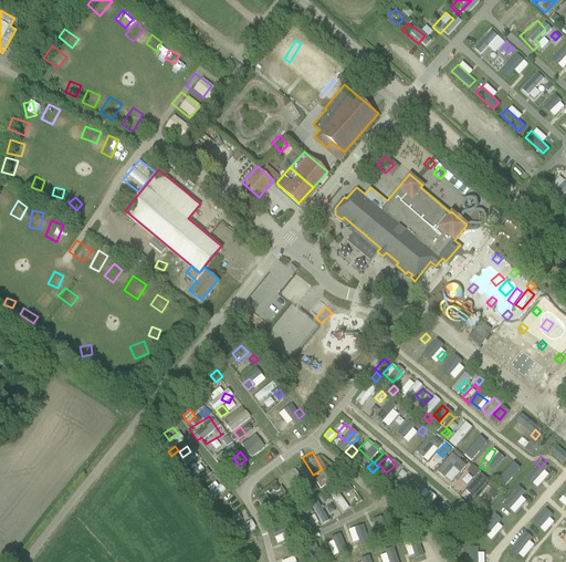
[(188,464),(182,469),(187,474),(192,469),(188,464)]
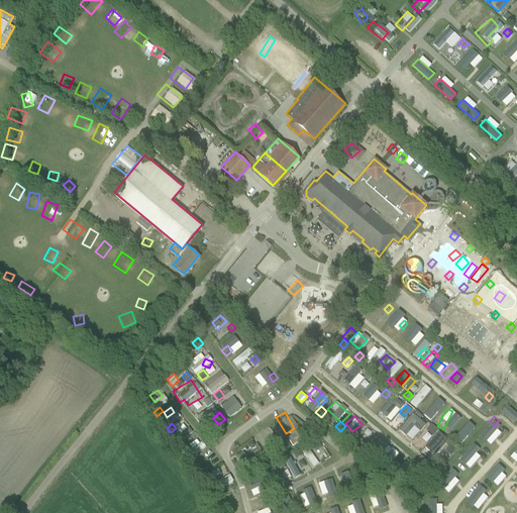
[(180,435),(186,429),(182,424),(176,431),(180,435)]
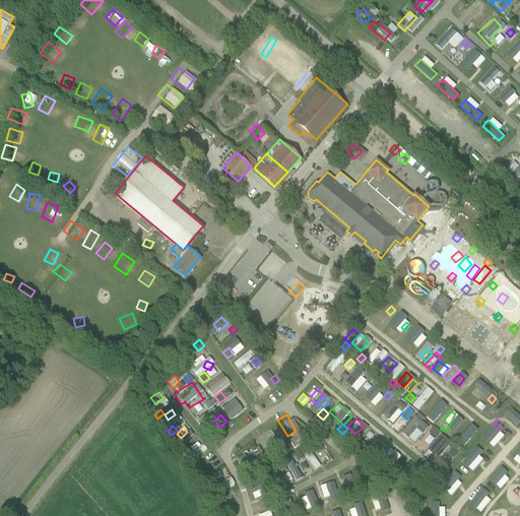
[(434,427),(429,432),(434,436),(438,431),(434,427)]
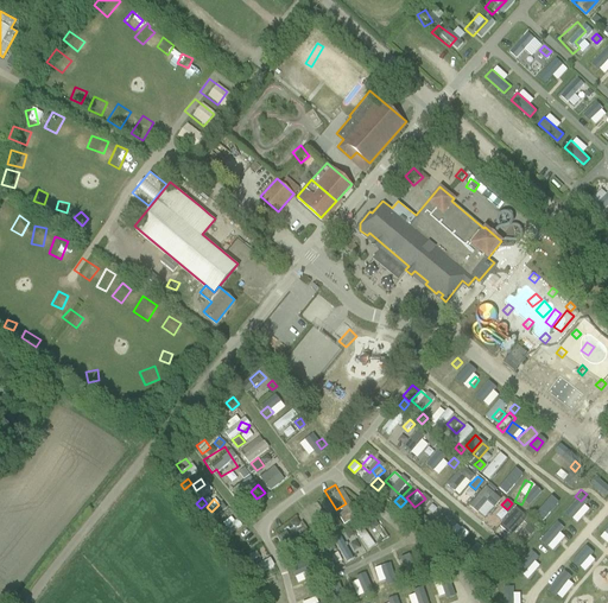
[(310,520),(318,515),(309,500),(301,505),(310,520)]
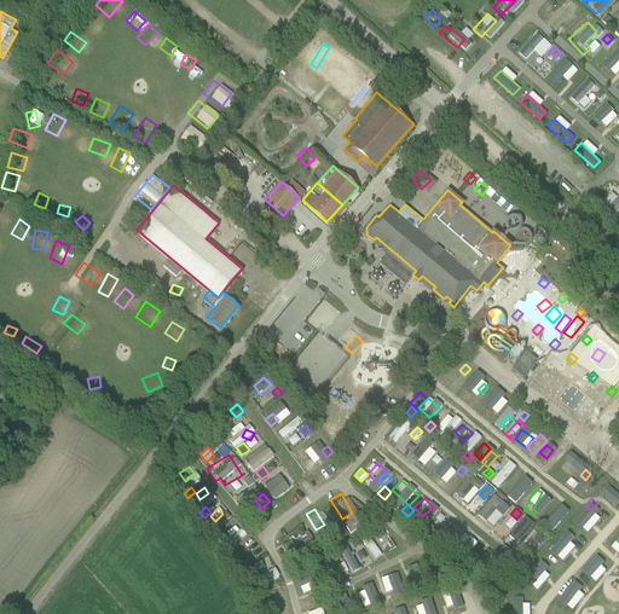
[(432,520),(438,514),(432,509),(426,515),(432,520)]
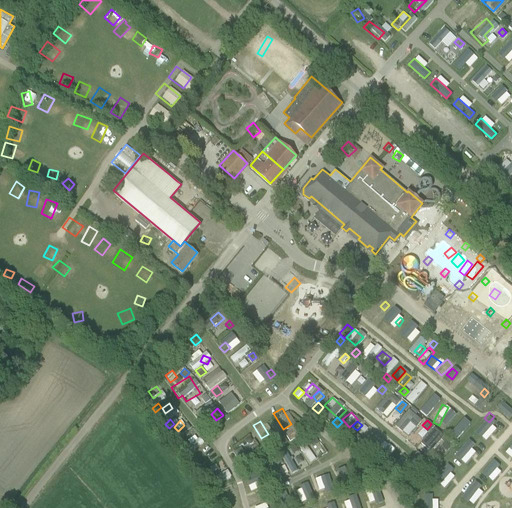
[(303,422),(299,427),(304,431),(308,427),(303,422)]
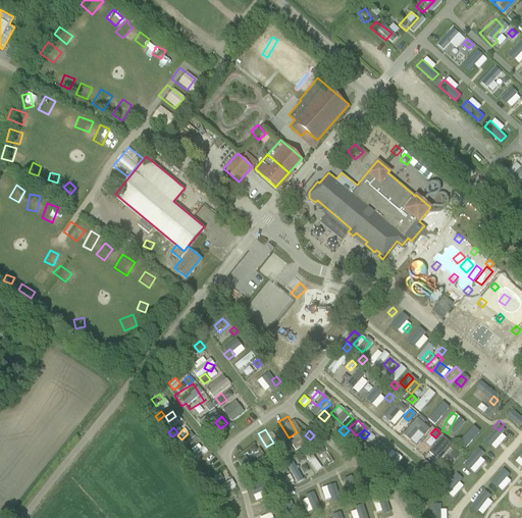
[(456,432),(452,436),(456,441),(460,436),(456,432)]
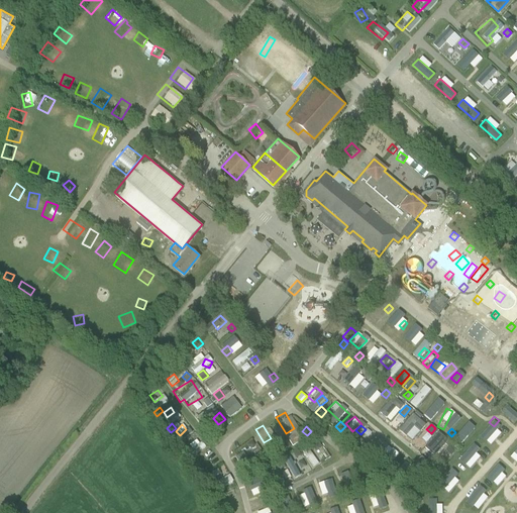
[(285,436),(279,439),(284,448),(290,445),(285,436)]
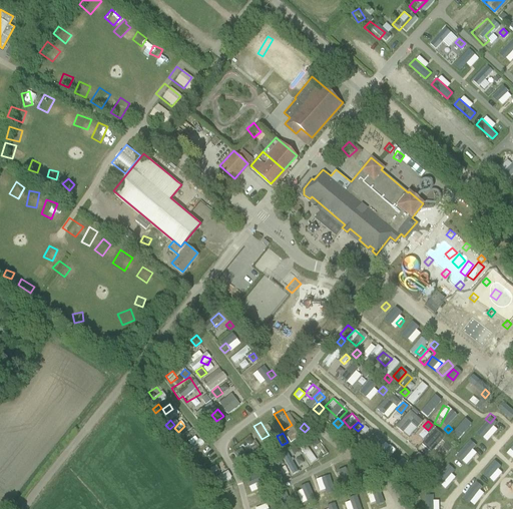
[(358,433),(353,438),(358,443),(363,438),(358,433)]
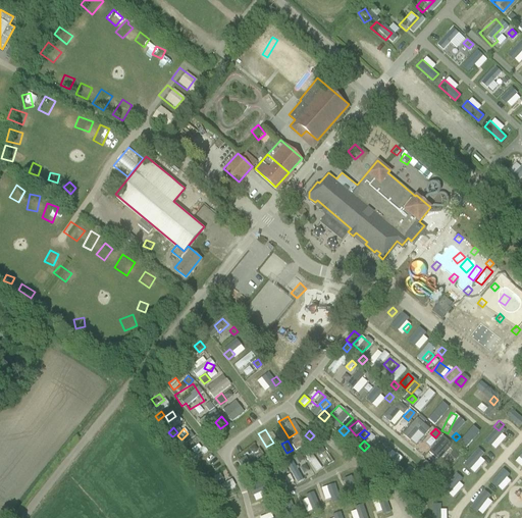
[(413,447),(418,450),(422,444),(416,441),(413,447)]
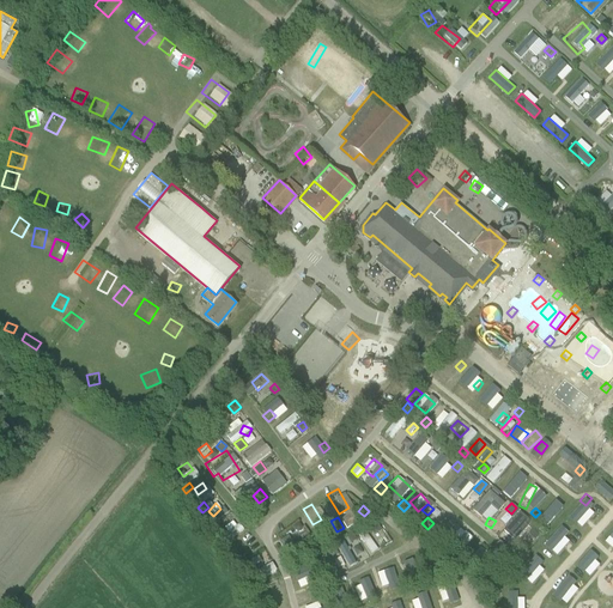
[(377,520),(369,524),(374,532),(382,527),(377,520)]
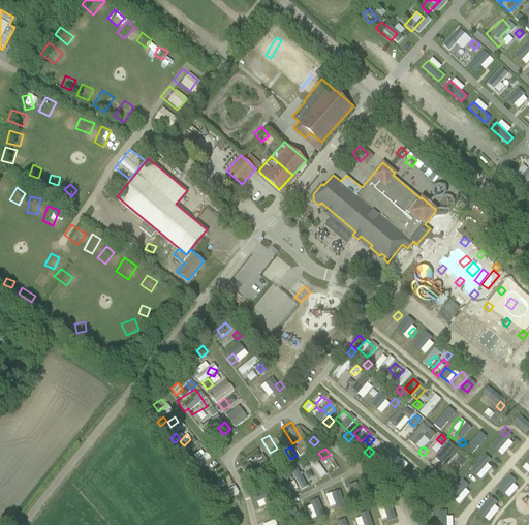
[(189,450),(184,455),(188,460),(194,455),(189,450)]
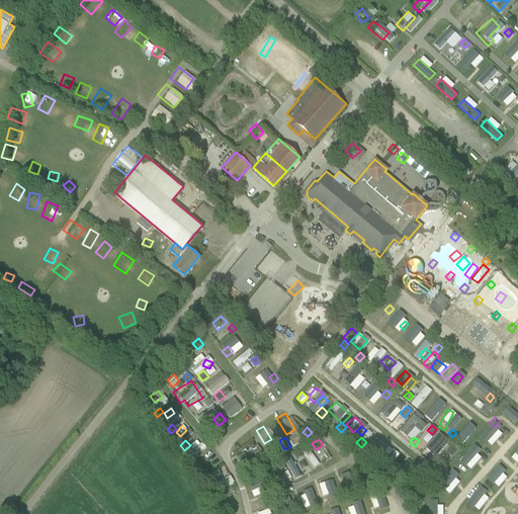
[(444,452),(450,446),(444,440),(438,447),(444,452)]
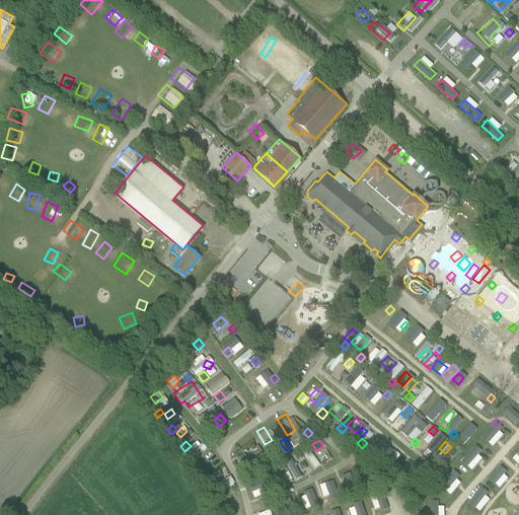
[(471,460),(478,453),(466,442),(460,448),(471,460)]
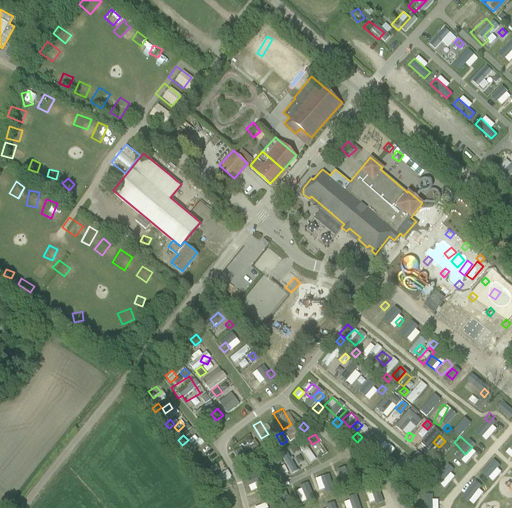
[(447,439),(442,445),(446,449),(452,443),(447,439)]
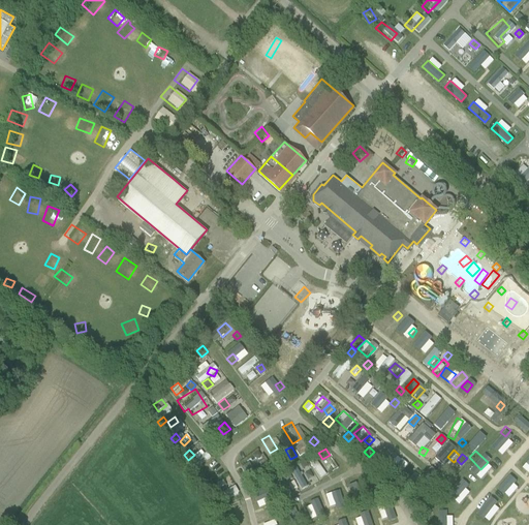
[(243,477),(250,472),(241,459),(234,464),(243,477)]
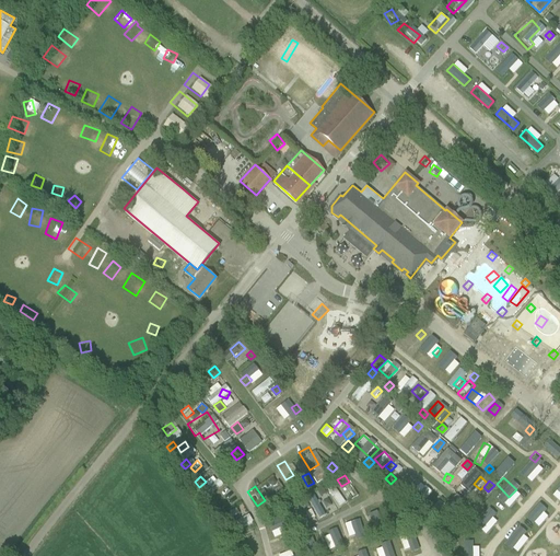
[(409,489),(404,495),(408,499),(413,494),(409,489)]
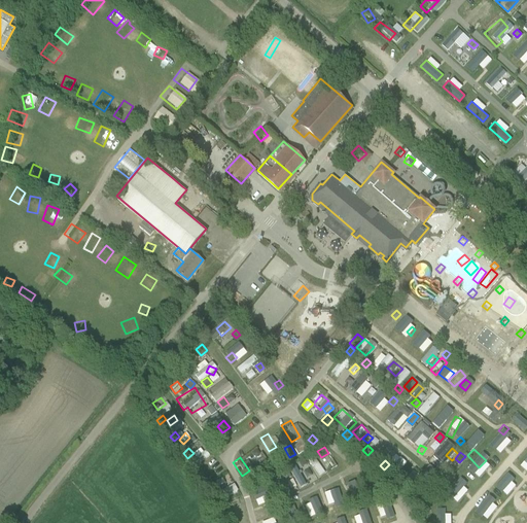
[(308,479),(303,467),(302,467),(299,461),(284,467),(292,485),(308,479)]
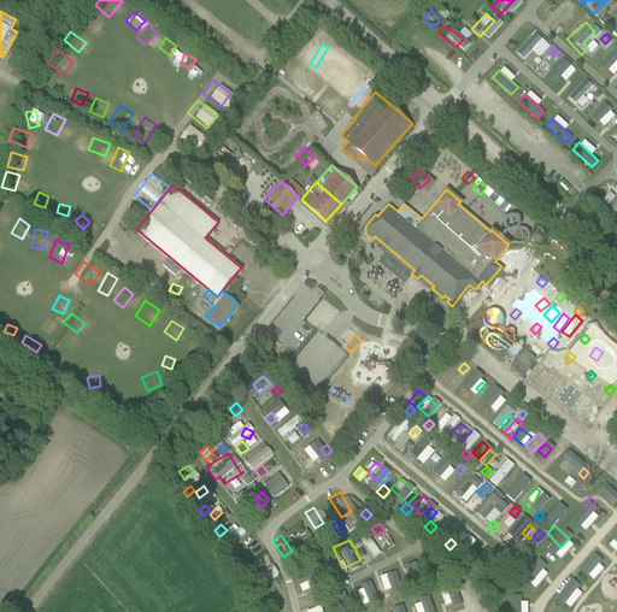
[(551,540),(546,546),(551,551),(557,545),(551,540)]
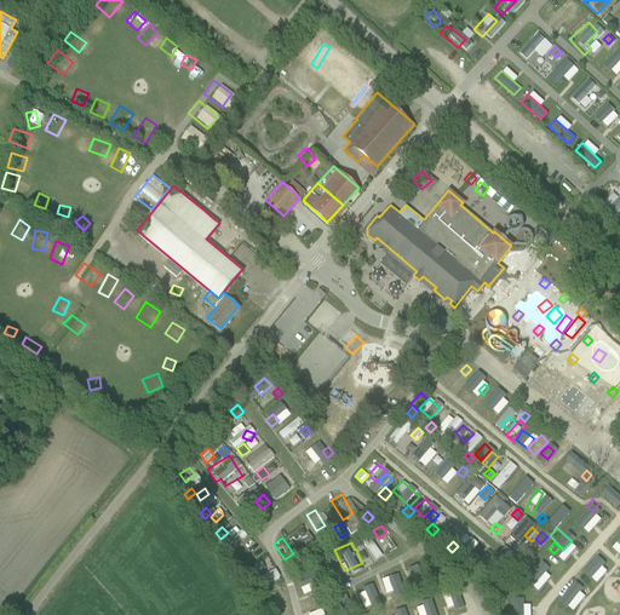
[(233,546),(228,551),(233,557),(239,552),(233,546)]
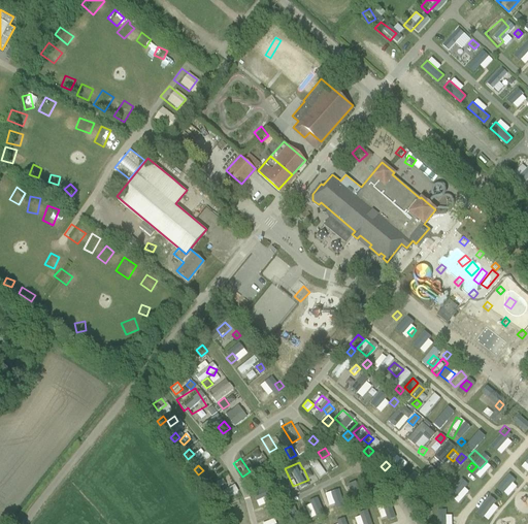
[(406,468),(402,473),(407,478),(411,471),(406,468)]
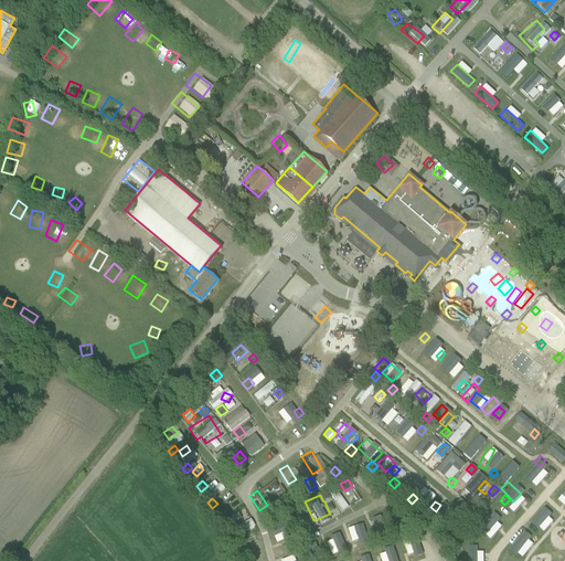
[(486,509),(479,516),(491,528),(498,521),(486,509)]
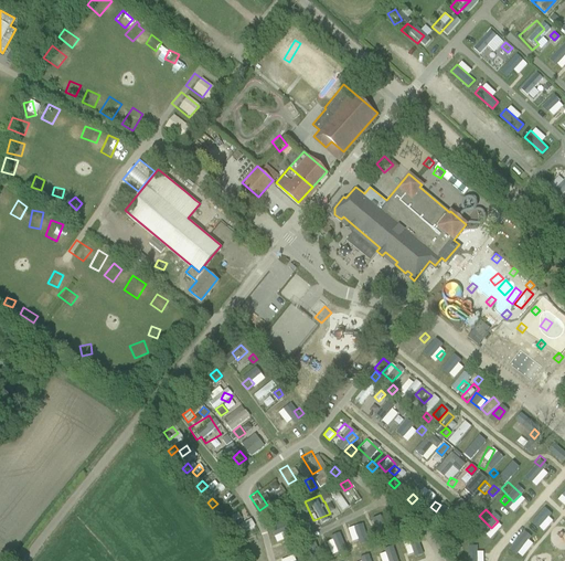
[(230,514),(224,518),(228,526),(235,522),(230,514)]
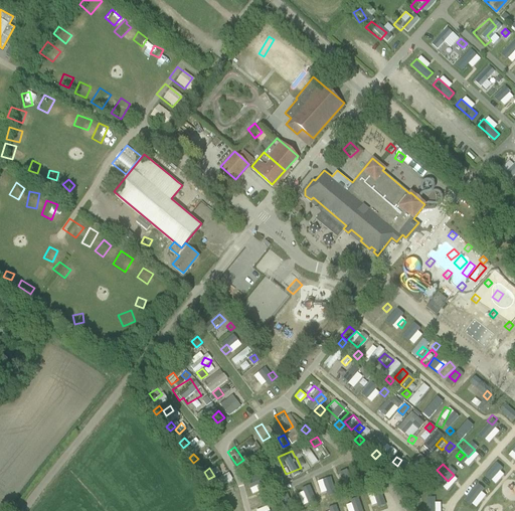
[(406,474),(401,479),(406,483),(410,479),(406,474)]
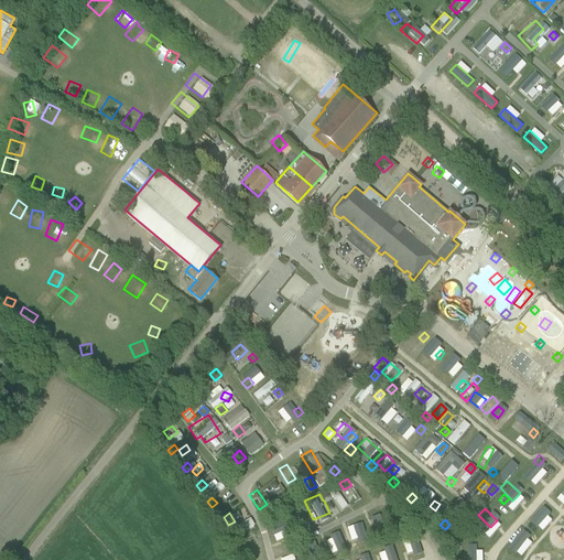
[(332,529),(323,530),(324,544),(333,542),(332,529)]
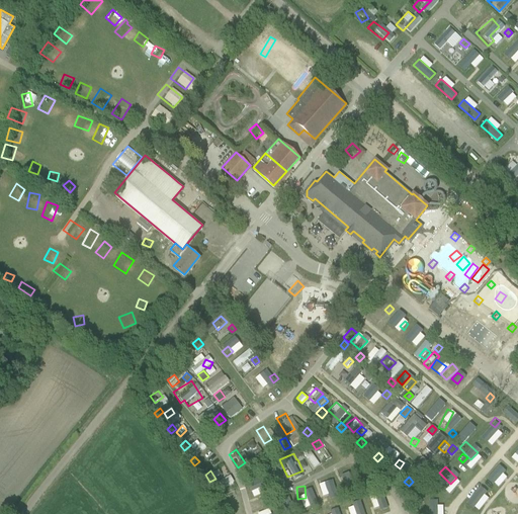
[(377,489),(371,491),(373,497),(379,495),(377,489)]
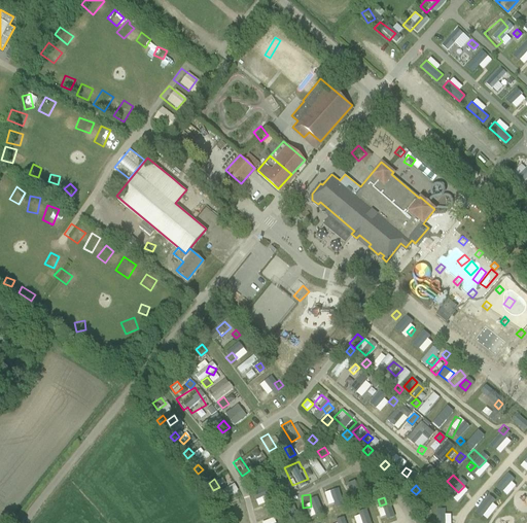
[(225,499),(219,502),(222,510),(229,507),(225,499)]
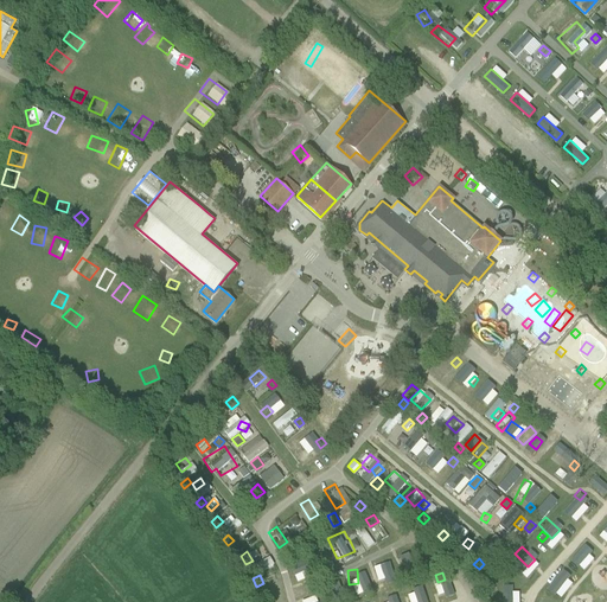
[(328,580),(332,588),(342,583),(338,576),(328,580)]
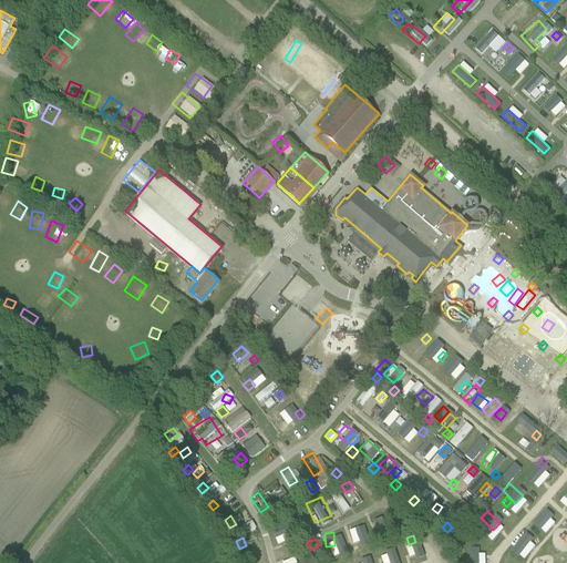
[(356,541),(349,543),(352,551),(358,549),(356,541)]
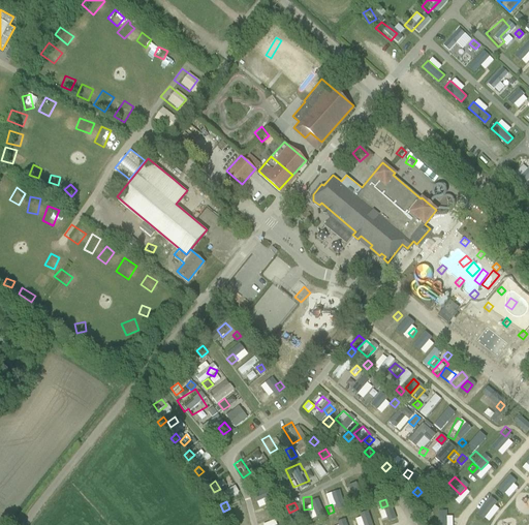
[(528,524),(528,520),(525,512),(512,519),(516,524),(528,524)]
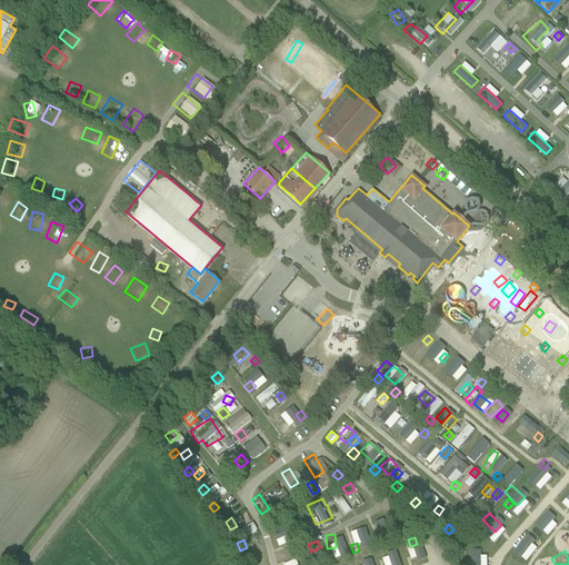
[(375,553),(367,555),(369,562),(377,559),(375,553)]
